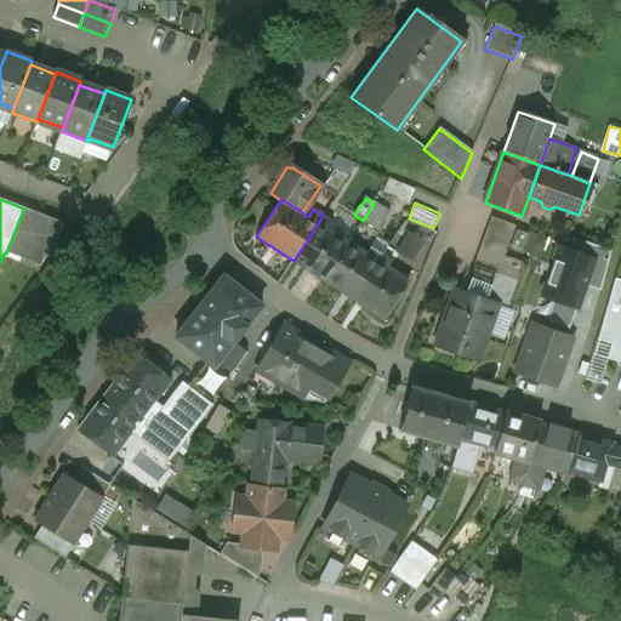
[(389,214),(374,204),(363,221),(377,231),(389,214)]
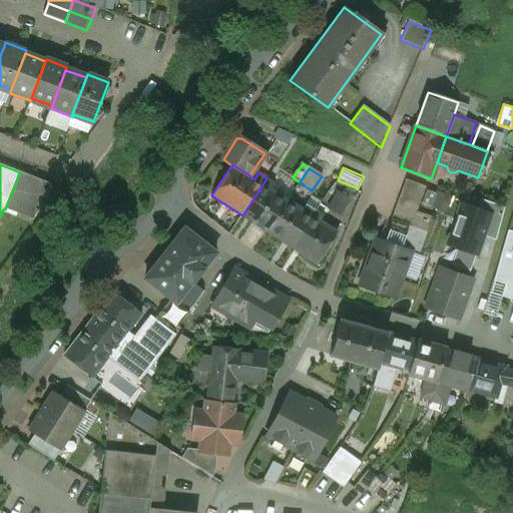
[(53,184),(20,172),(7,203),(20,208),(18,213),(35,218),(43,197),(47,199),(53,184)]
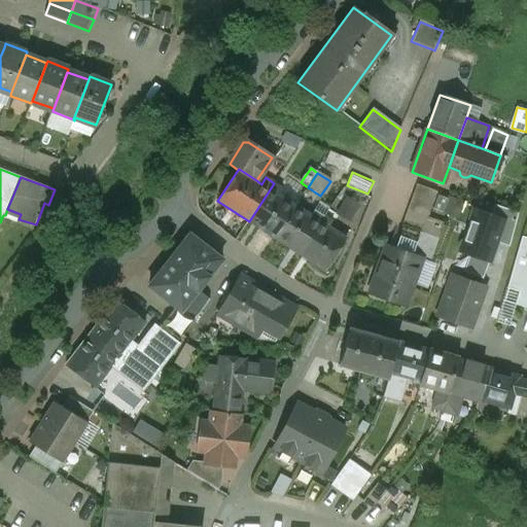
[(274,183),(249,221),(275,239),(295,206),(278,195),(282,188),(274,183)]
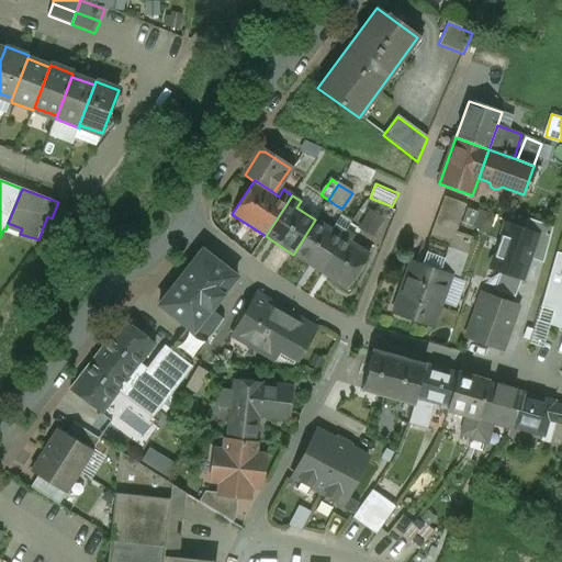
[(445,198),(428,243),(450,251),(450,249),(457,233),(467,205),(445,198)]
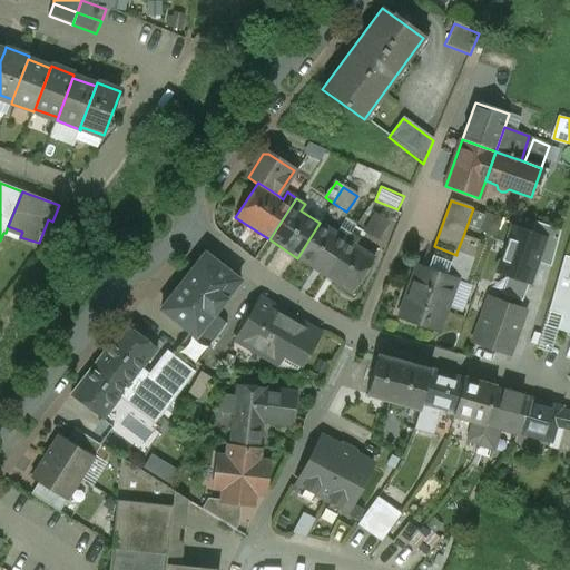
[(531,235),(544,239),(537,263),(551,267),(561,231),(536,222),(531,235)]
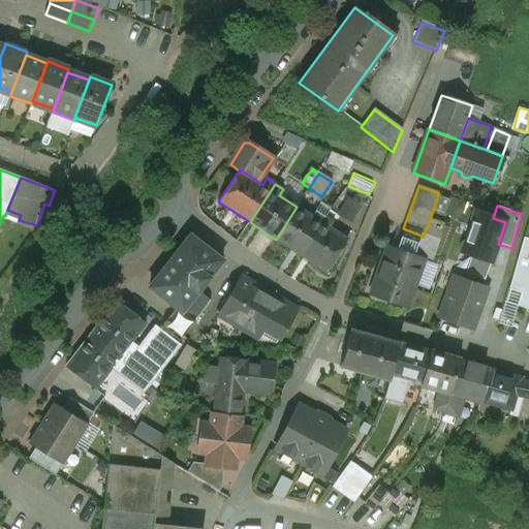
[(313,218),(297,207),(276,240),(302,256),(327,217),(317,211),(313,218)]
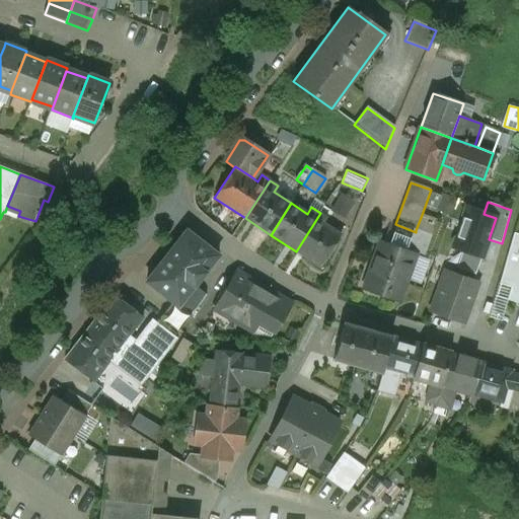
[(484,214),(466,208),(453,247),(462,250),(482,257),(489,239),(496,218),(484,214)]
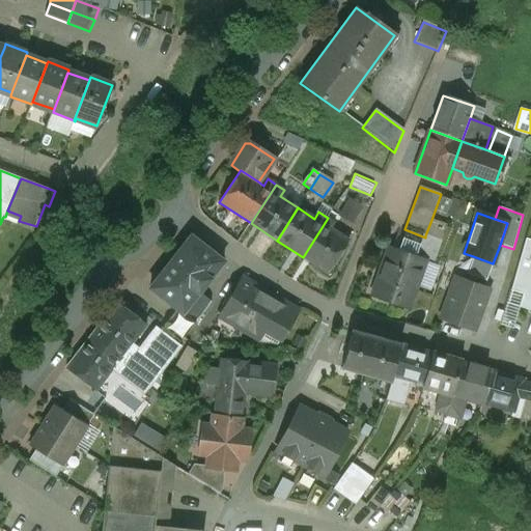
[(328,218),(303,257),(327,273),(348,241),(331,229),(336,222),(328,218)]
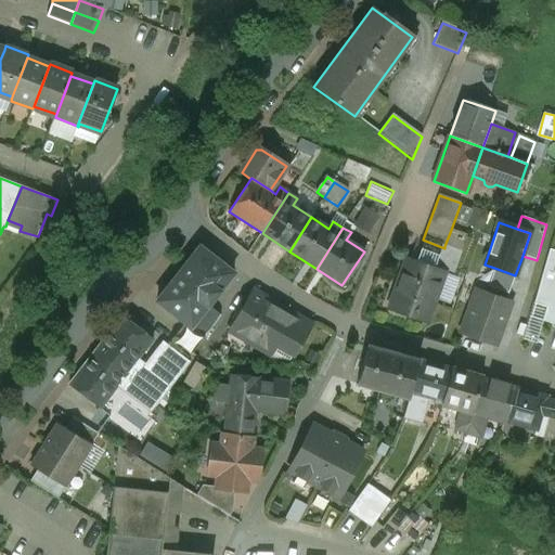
[(467,235),(451,230),(444,246),(449,247),(440,270),(446,272),(446,273),(453,276),(467,235)]
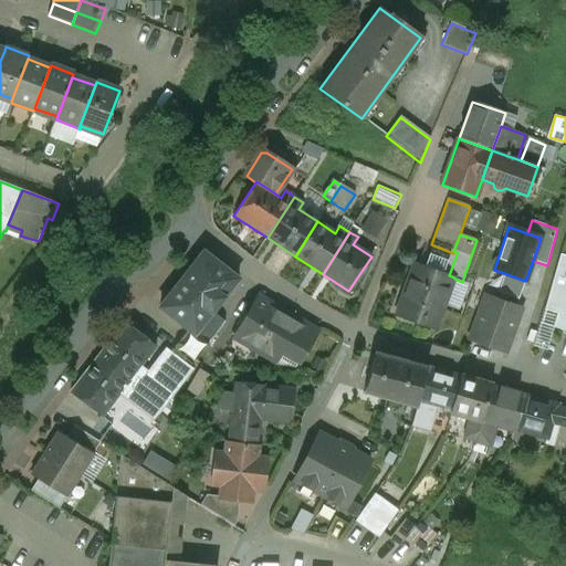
[(199,248),(157,305),(188,329),(195,335),(196,334),(212,312),(239,279),(199,248)]
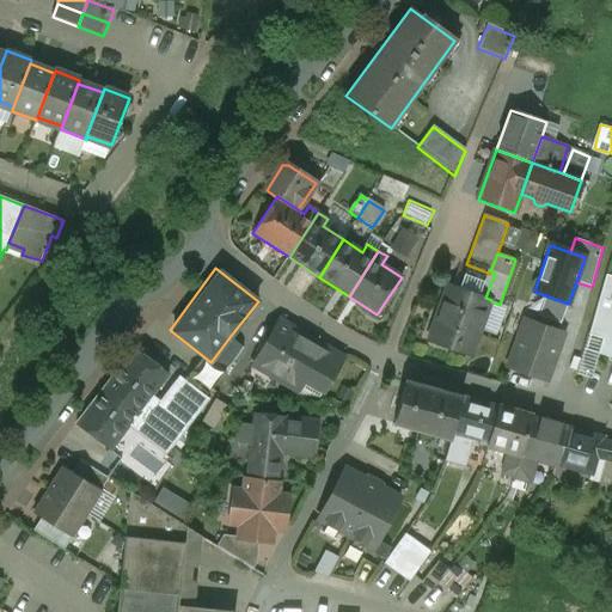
[(611,276),(606,275),(589,335),(604,340),(599,355),(611,359),(611,276)]
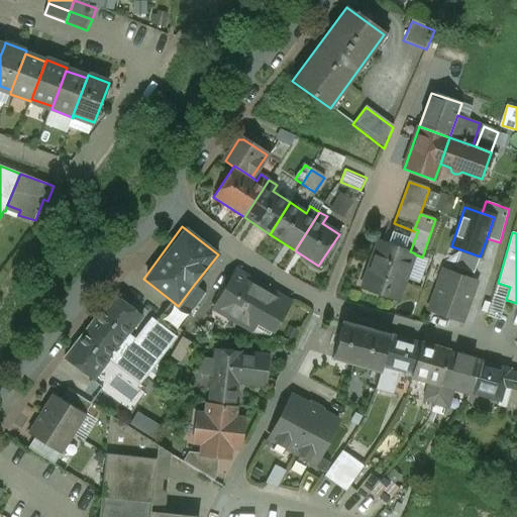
[(410,251),(379,240),(362,289),(398,302),(415,254),(415,253),(410,251)]
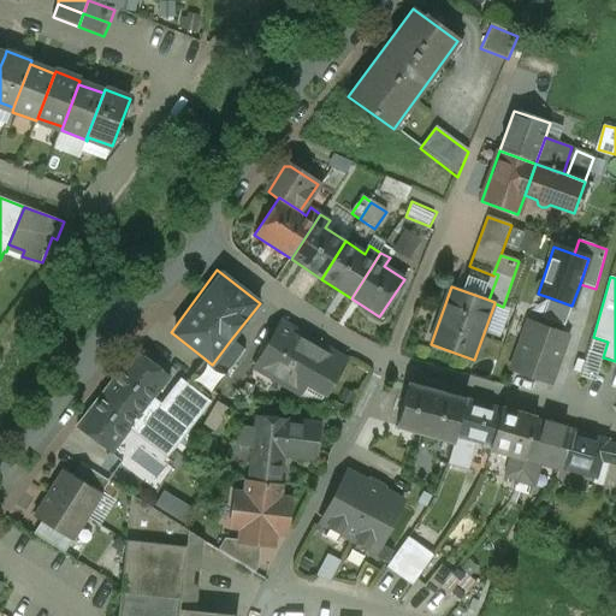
[(564,326),(572,306),(549,297),(542,319),(564,326)]
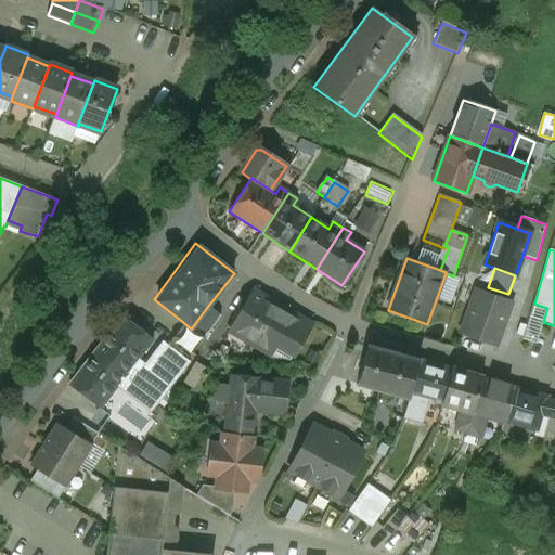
[(510,304),(477,293),(462,333),(495,345),(510,304)]
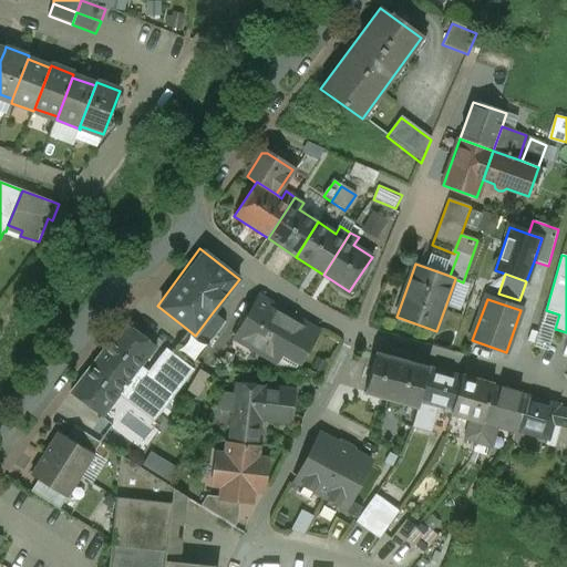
[(318,333),(270,305),(264,316),(253,309),(236,338),(261,353),(265,348),(280,357),(284,352),(301,362),(318,333)]
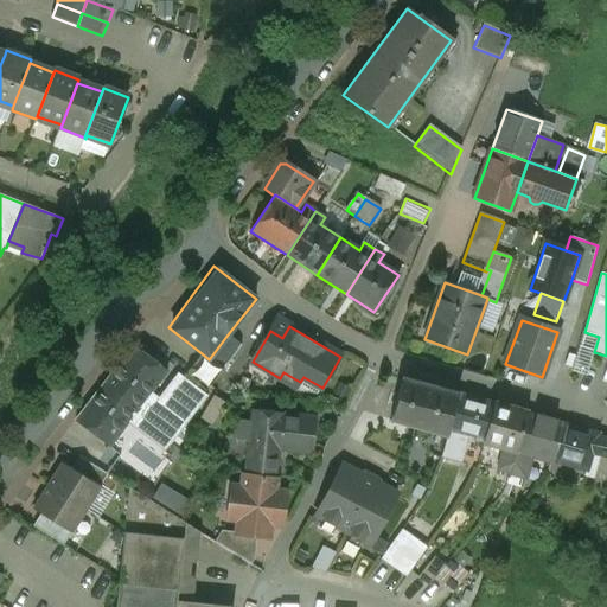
[(228,334),(210,358),(225,370),(242,346),(228,334)]
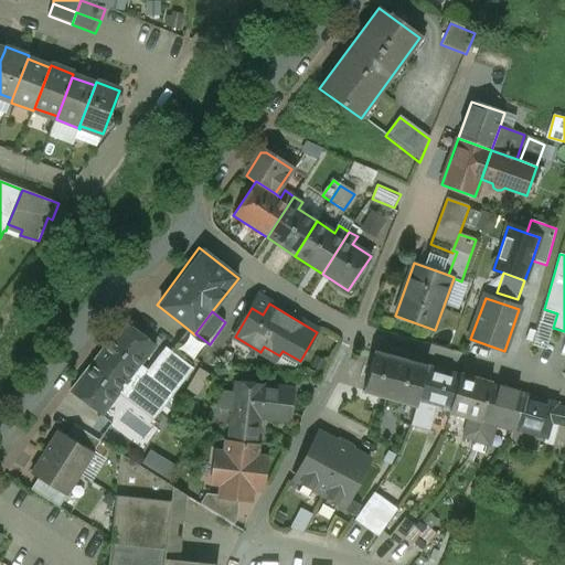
[(112,339),(71,391),(87,402),(103,413),(124,386),(141,362),(156,344),(126,321),(112,339)]
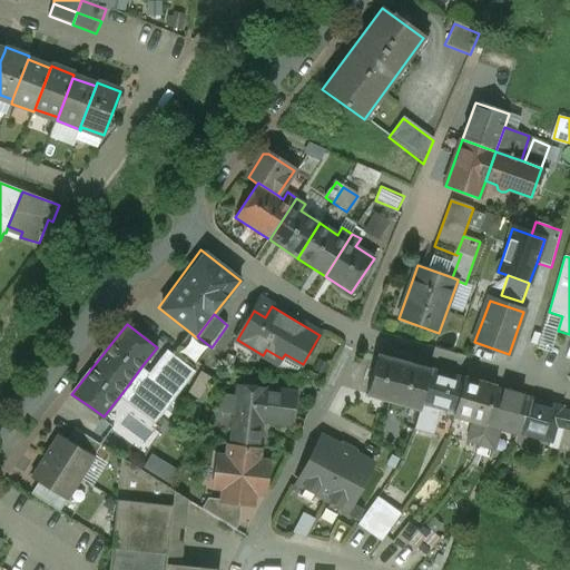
[(196,337),(189,332),(175,351),(195,366),(210,347),(197,337),(196,337)]
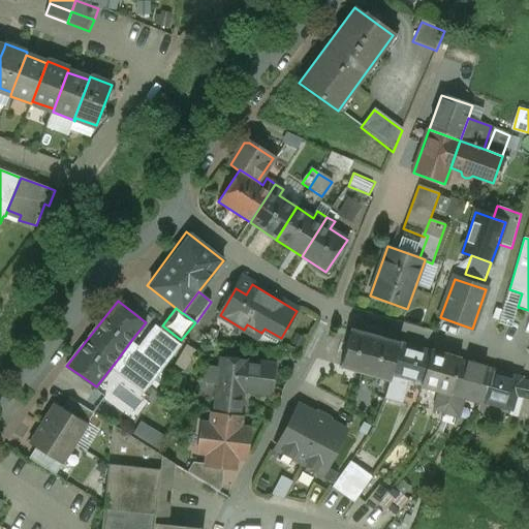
[(156,324),(138,345),(132,339),(116,362),(149,387),(182,345),(179,342),(181,340),(162,325),(160,328),(156,324)]
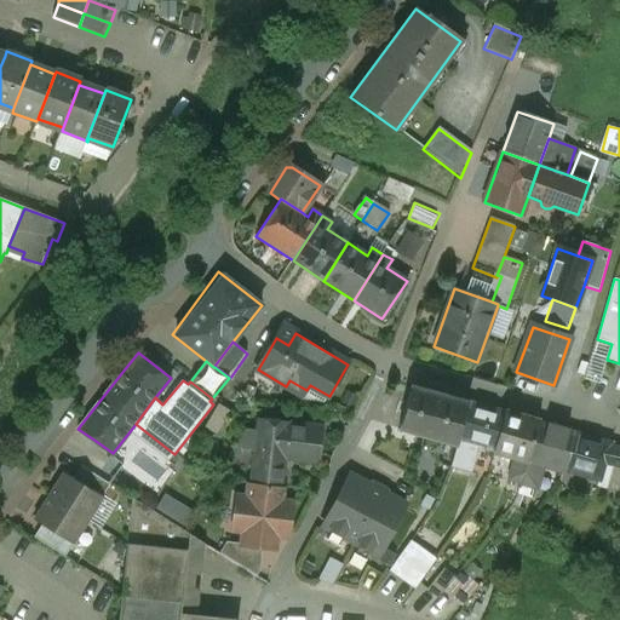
[(470,405),(411,388),(399,430),(458,447),(459,442),(470,405)]
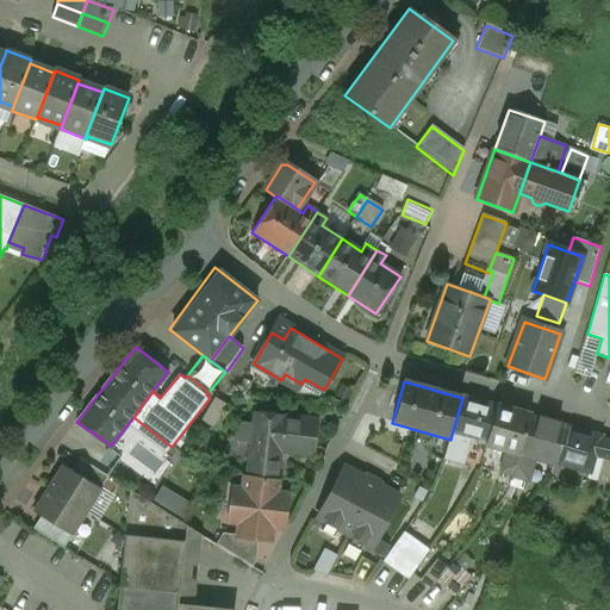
[(498,409),(462,398),(452,435),(462,437),(486,444),(498,409)]
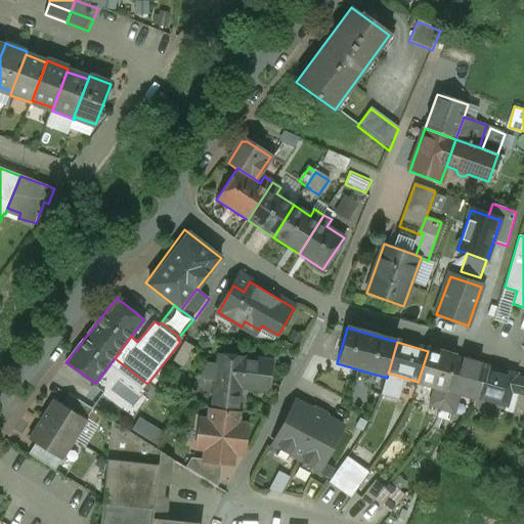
[(456,359),(428,351),(418,382),(438,387),(447,390),(456,359)]
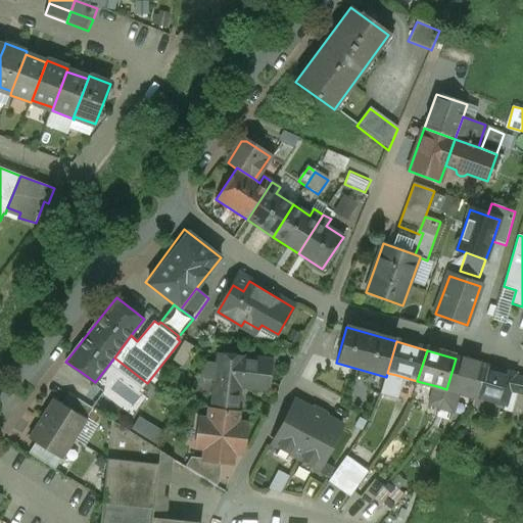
[(243,358),(217,354),(214,382),(241,386),(243,358)]
